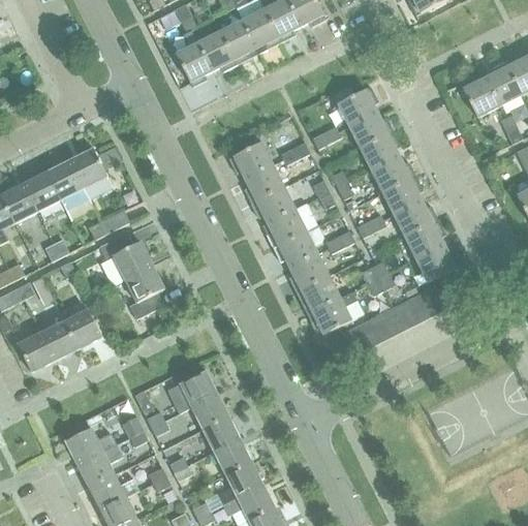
[(148,0),(153,10),(165,4),(163,0),(148,0)]
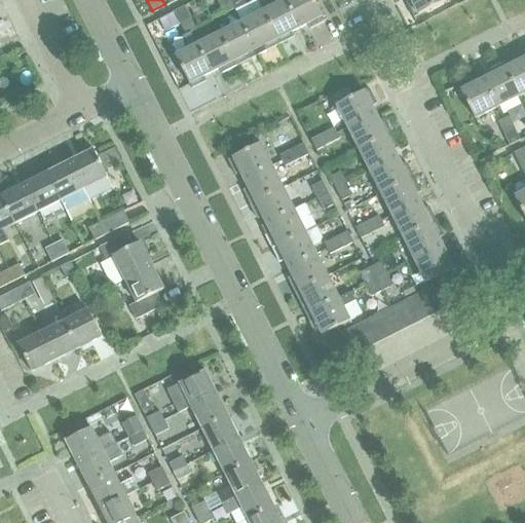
[(217,0),(223,12),(234,6),(230,0),(217,0)]
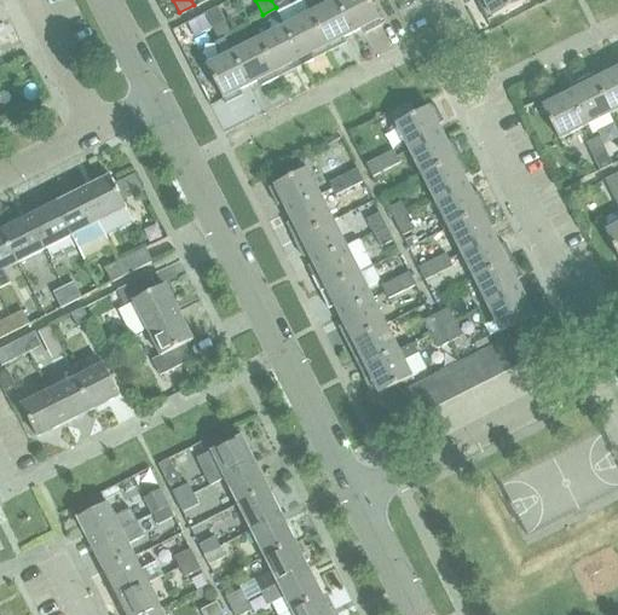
[(329,48),(310,11),(304,0),(292,0),(276,9),(283,23),(300,57),(309,52),(312,58),(329,48)]
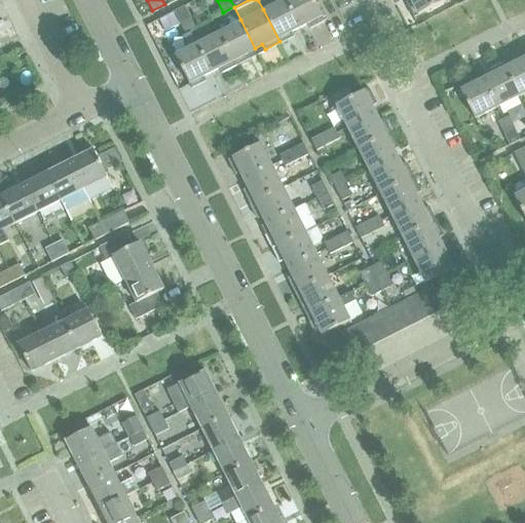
[(280,0),(263,9),(279,41),(294,34),(291,30),(299,26),(286,0),(280,0)]
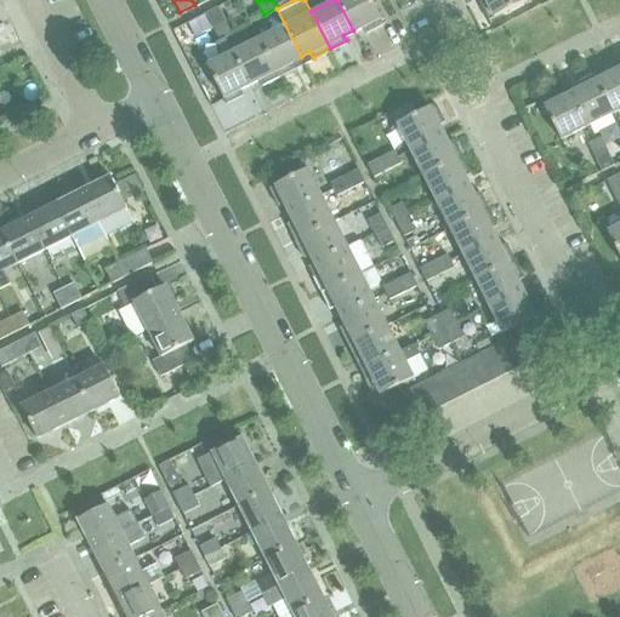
[(337,0),(353,30),(362,26),(365,32),(382,22),(371,0),(337,0)]
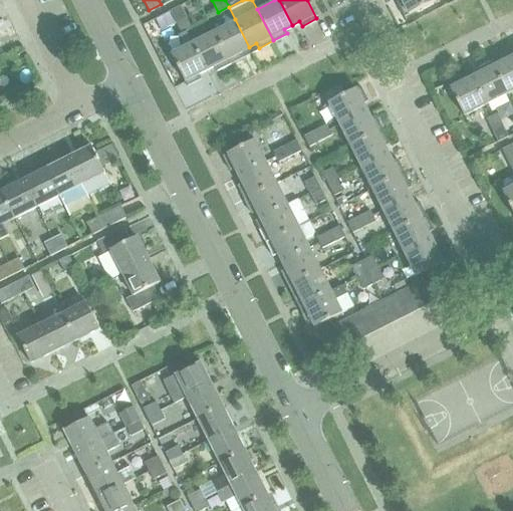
[(396,0),(404,15),(433,0),(396,0)]
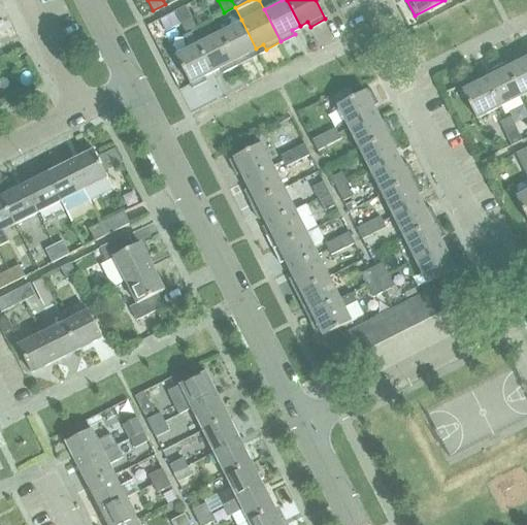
[(173,9),(179,21),(191,15),(185,4),(173,9)]
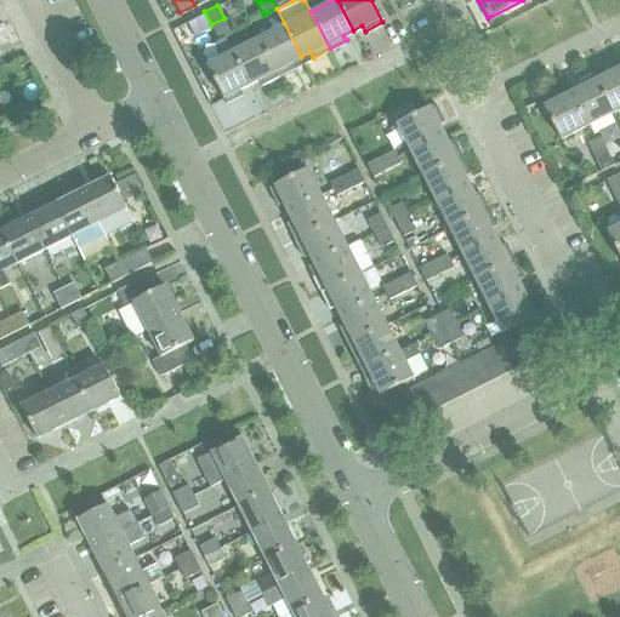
[(225,18),(211,24),(219,39),(231,33),(225,18)]
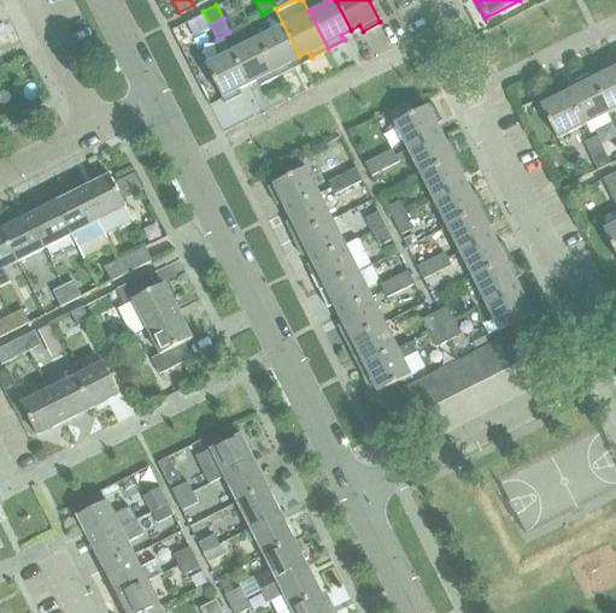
[(282,23),(257,36),(276,75),(293,66),(291,60),(299,57),(282,23)]
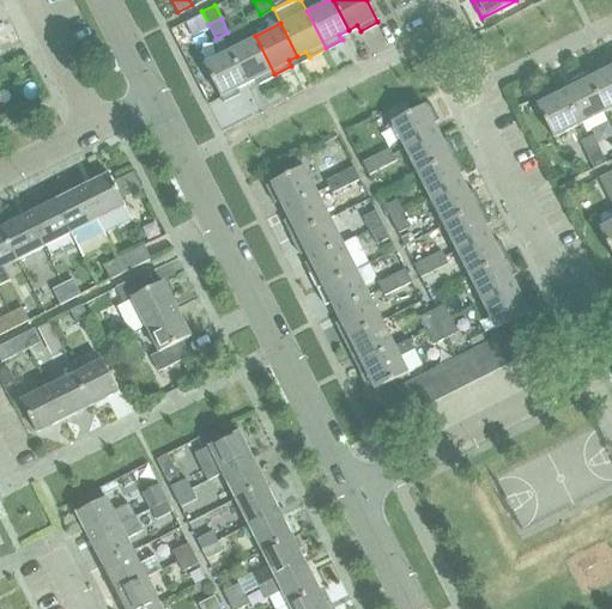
[(255,36),(229,49),(246,81),(255,78),(258,83),(274,74),(255,36)]
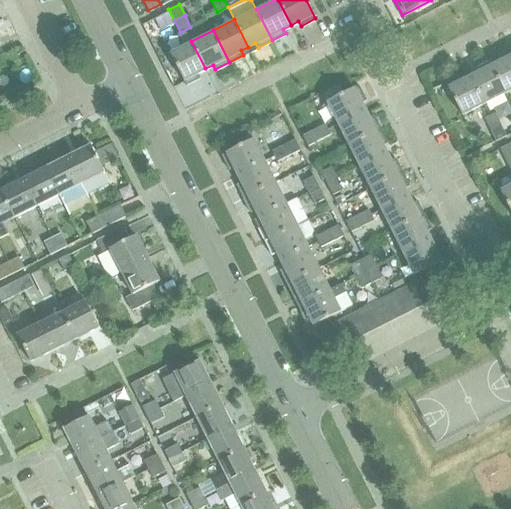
[(205,68),(191,41),(170,52),(186,84),(200,77),(198,72),(205,68)]
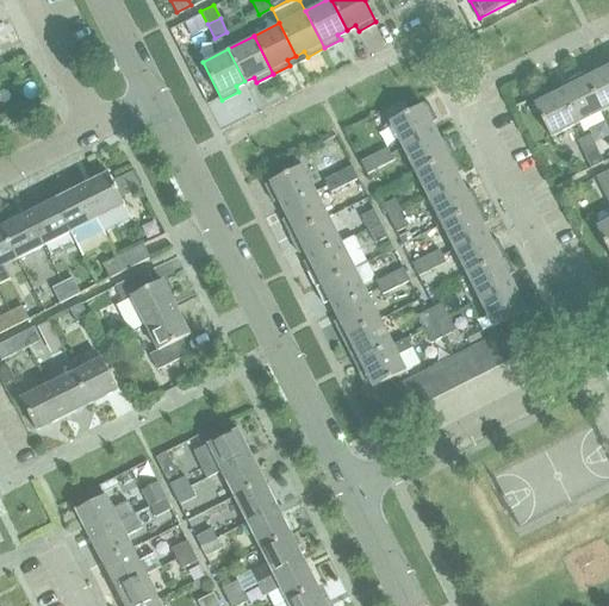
[(602,110),(608,105),(608,64),(602,68),(598,63),(583,72),(602,110)]
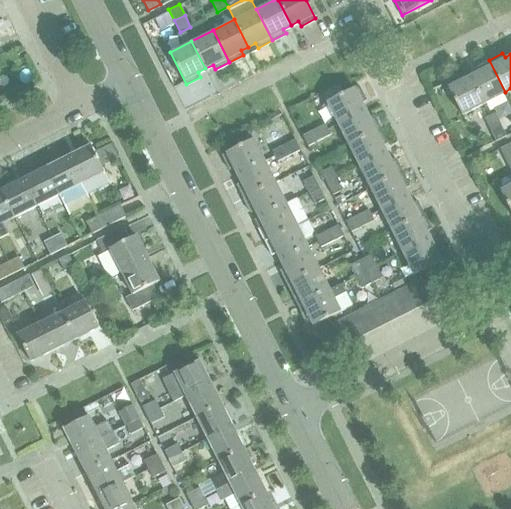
[(477,71),(469,75),(483,102),(505,92),(489,60),(475,67),(477,71)]
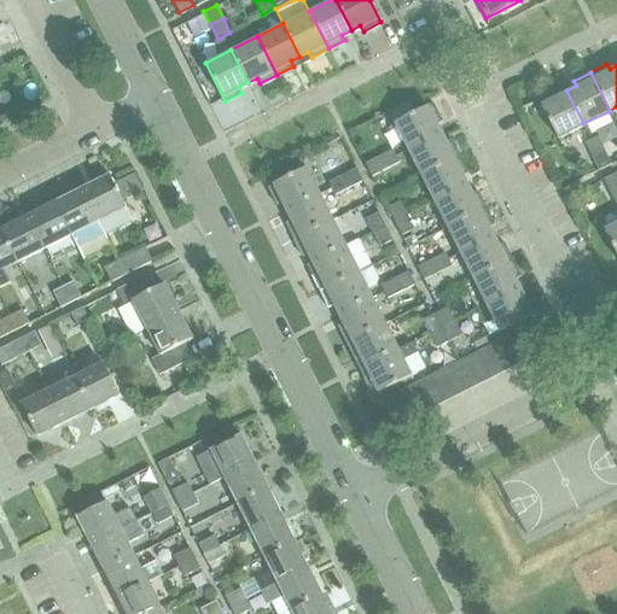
[(583,123),(566,91),(558,95),(556,89),(537,99),(557,136),(583,123)]
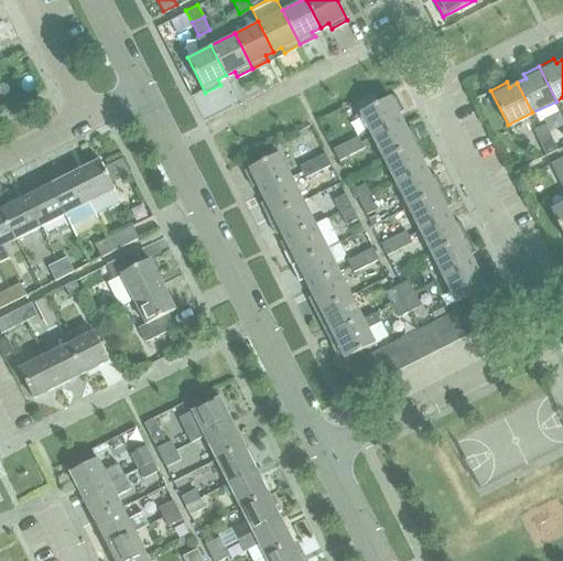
[(359,110),(372,135),(402,120),(398,111),(403,109),(394,93),(359,110)]
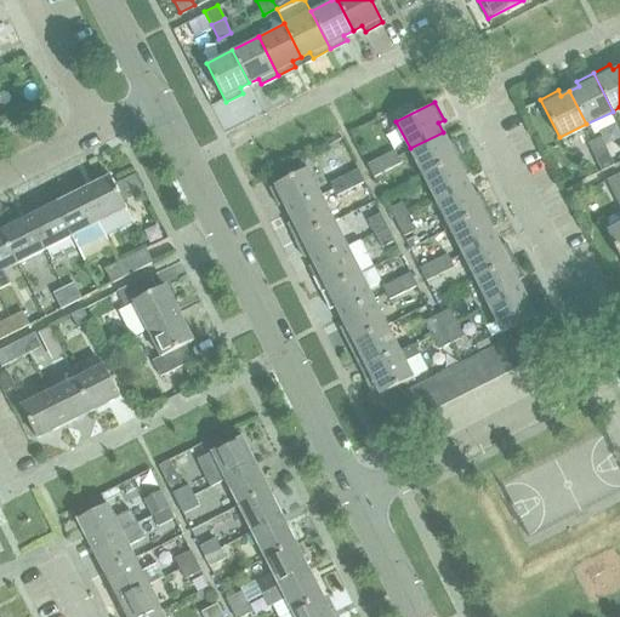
[(410,148),(422,175),(461,155),(453,138),(447,141),(443,132),(410,148)]
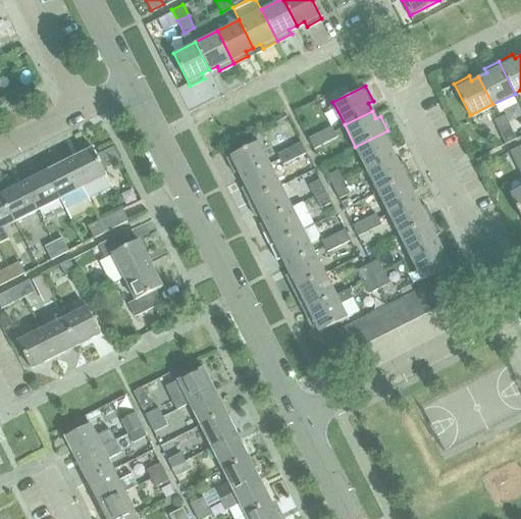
[(493,119),(499,131),(510,125),(504,113),(493,119)]
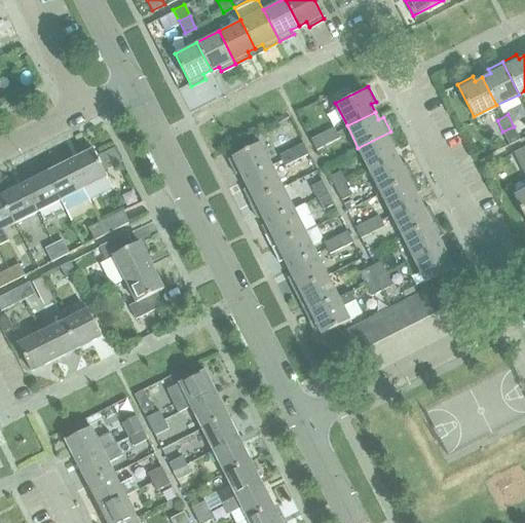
[(333,125),(322,132),(327,143),(339,137),(333,125)]
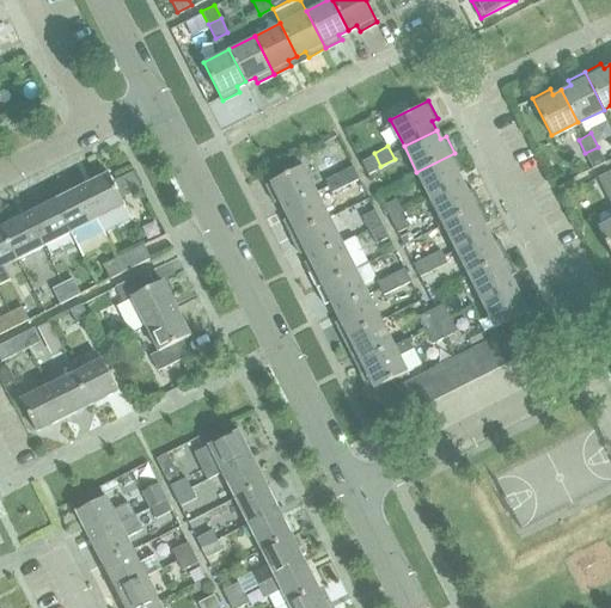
[(598,147),(585,153),(592,166),(604,160),(598,147)]
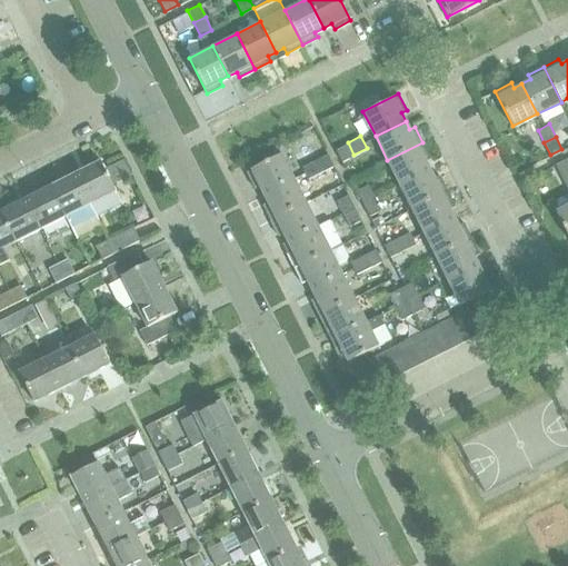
[(354,155),(348,142),(336,149),(341,160),(354,155)]
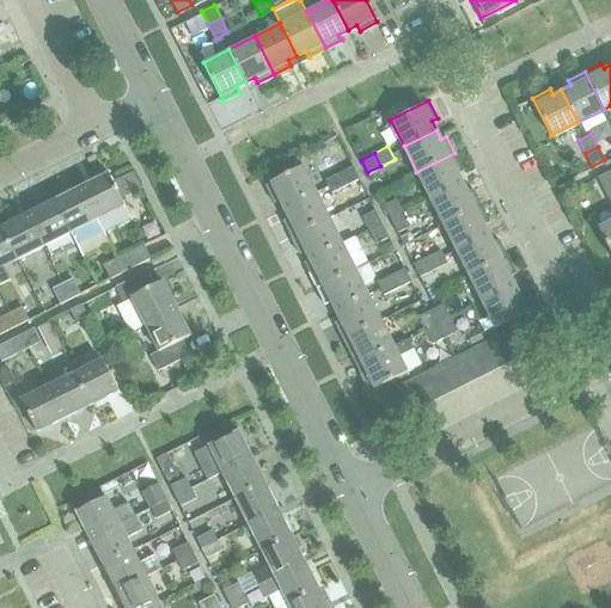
[(416,172),(429,197),(462,180),(458,172),(463,170),(454,153),(416,172)]
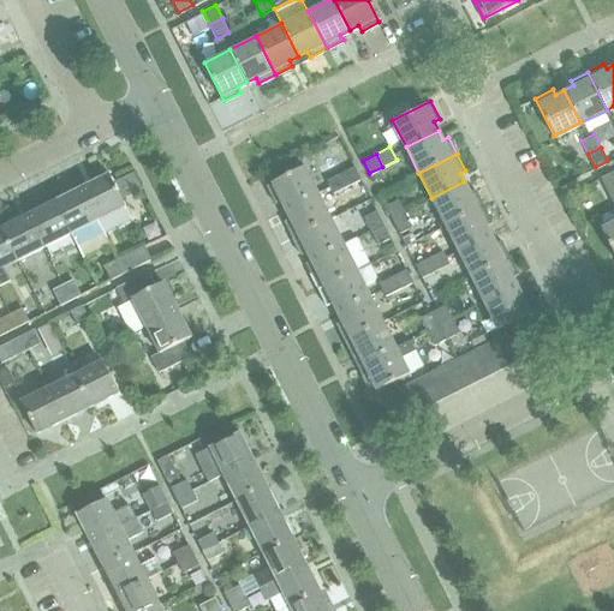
[(280,199),(284,208),(317,192),(303,166),(266,185),(274,202),(280,199)]
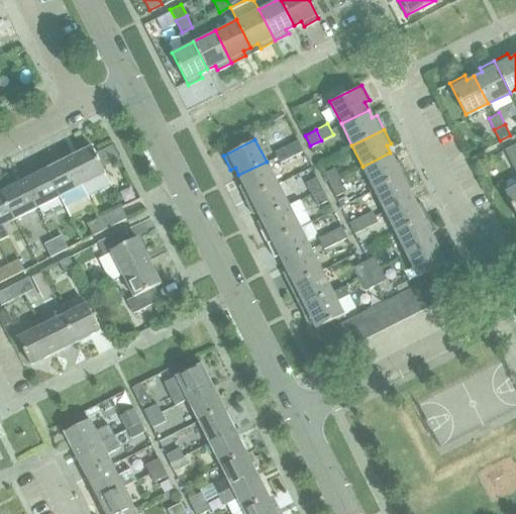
[(297,139),(286,144),(291,156),(302,149),(297,139)]
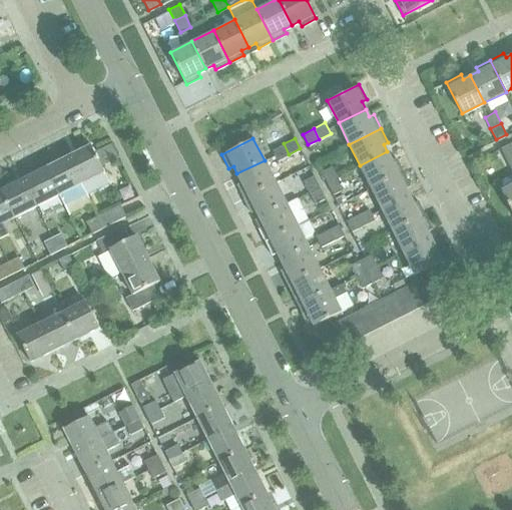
[(500,147),(505,158),(511,170),(511,169),(511,145),(510,142),(500,147)]
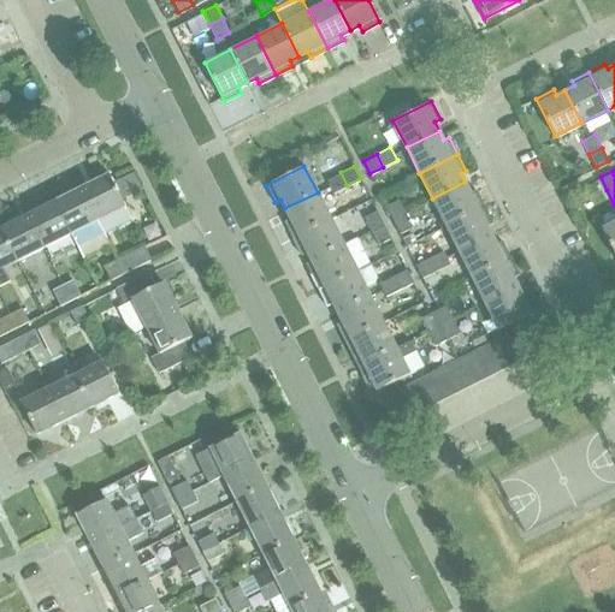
[(347,185),(341,172),(326,179),(333,192),(347,185)]
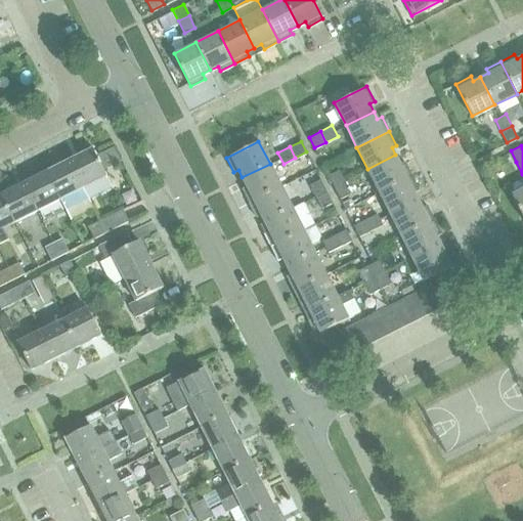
[(93,148),(70,160),(83,187),(106,175),(93,148)]
